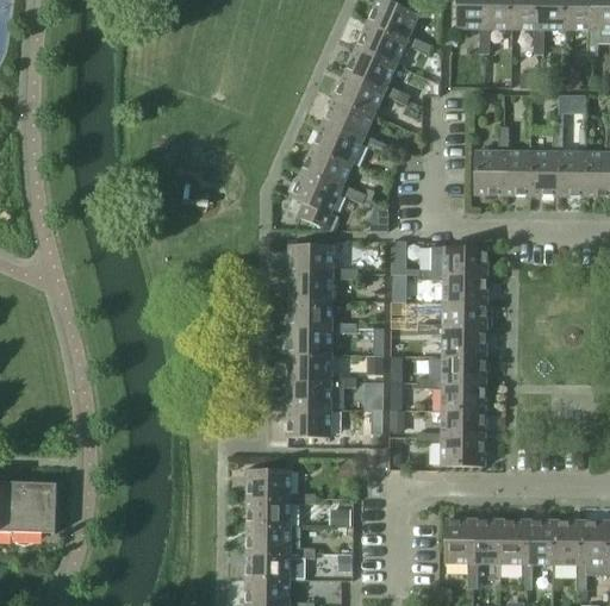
[(405,39),(408,35),(417,13),(387,0),(378,0),(367,23),(405,39)]
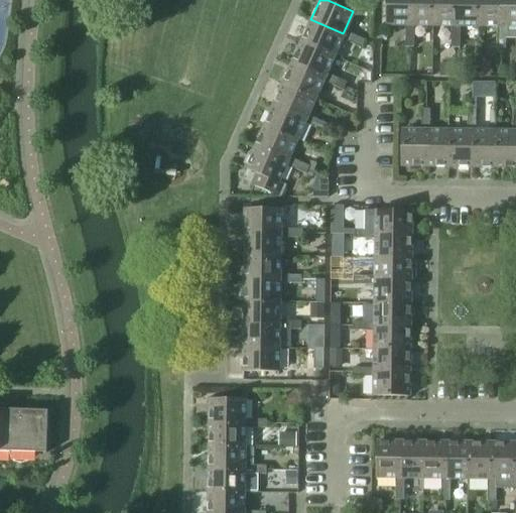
[(410,23),(410,0),(386,0),(386,23),(406,23),(406,34),(414,34),(414,23),(410,23)]
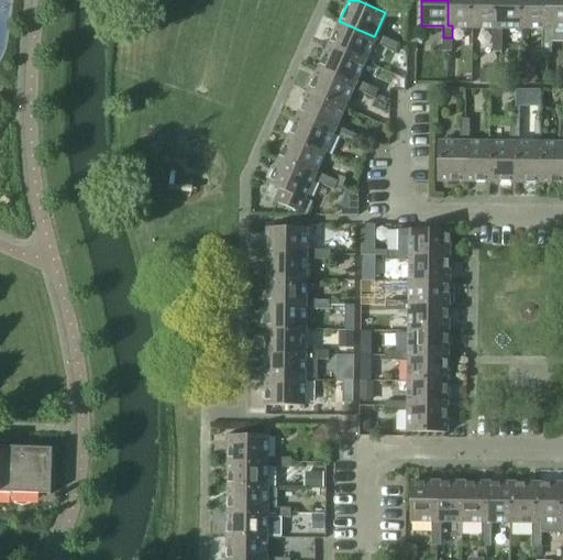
[(472,25),(472,0),(448,0),(448,25),(452,25),(472,25)]
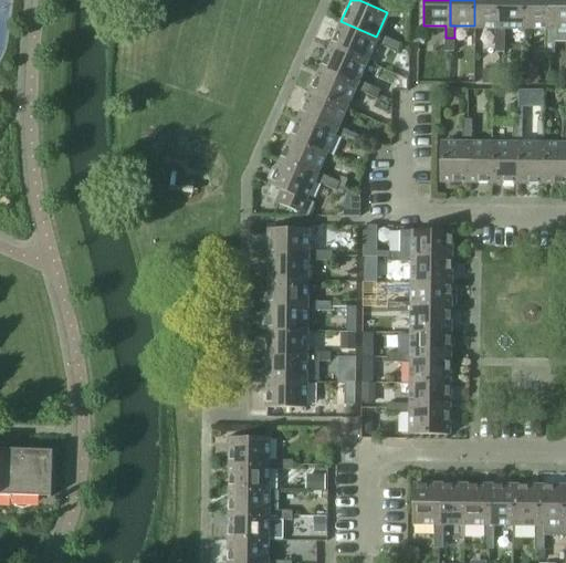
[(504,39),(504,27),(500,27),(500,0),(474,0),(474,25),(494,25),(494,38),(504,39)]
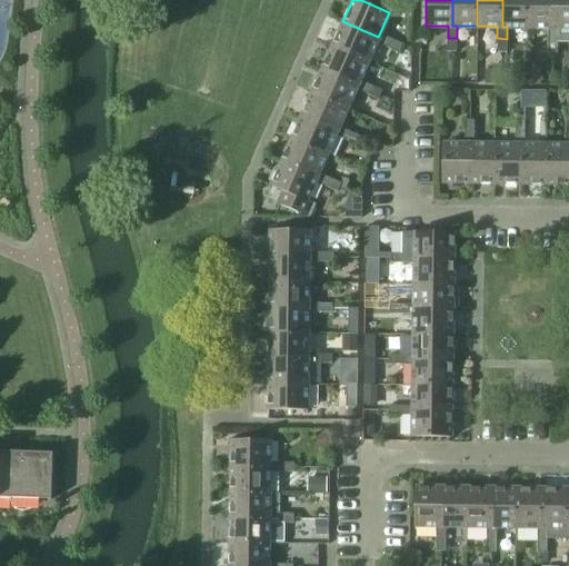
[(507,27),(507,26),(528,26),(528,0),(502,0),(502,27),(507,27)]
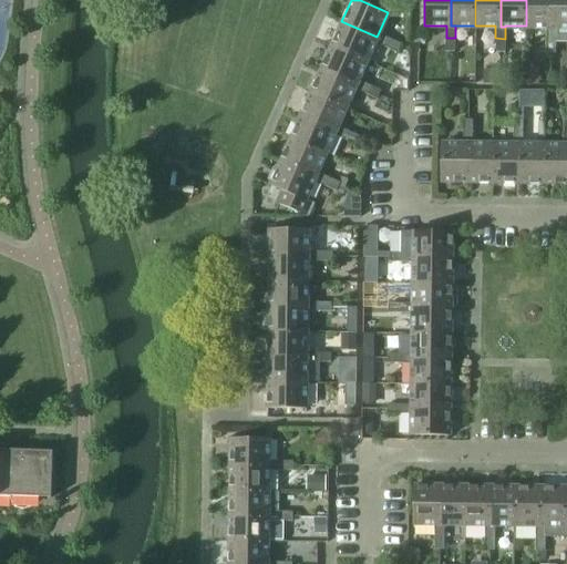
[(526,0),(526,26),(546,27),(546,39),(556,39),(556,27),(552,27),(552,0),(526,0)]
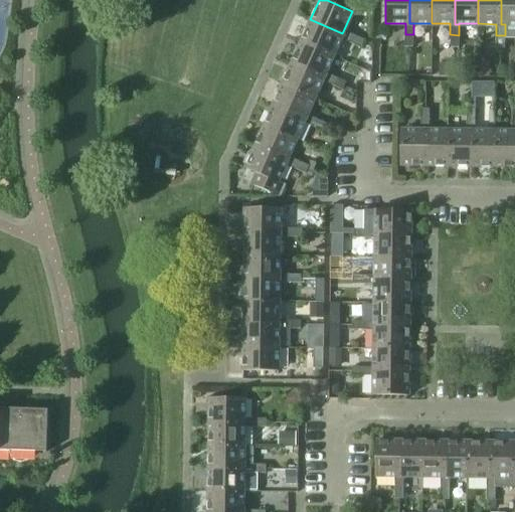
[(514,24),(514,0),(501,0),(501,24),(505,24),(514,24)]
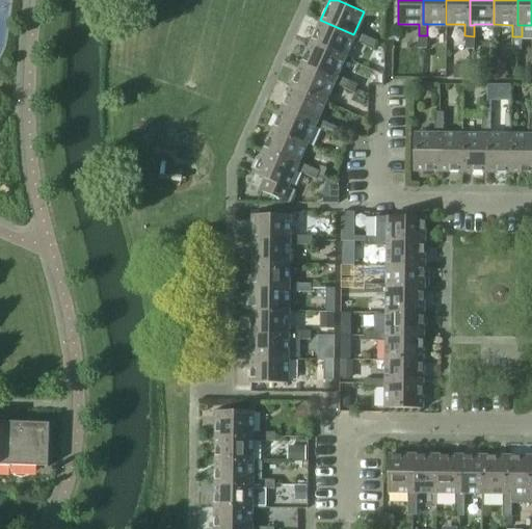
[(366,35),(355,30),(353,34),(320,20),(311,41),(344,56),(352,38),(363,43),(366,35)]
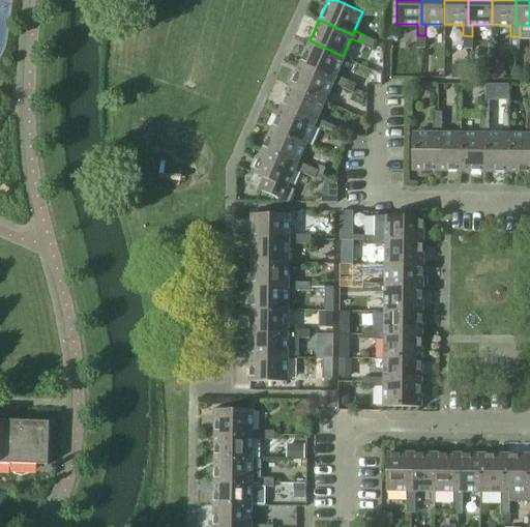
[(372,47),(373,44),(375,39),(364,35),(361,42),(372,47)]
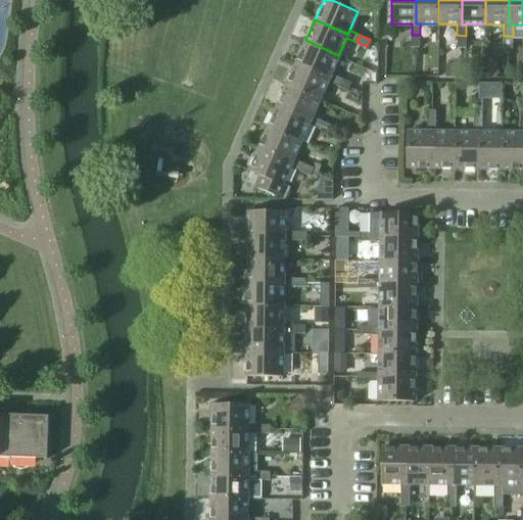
[(411,45),(416,45),(420,45),(420,35),(412,35),(411,45)]
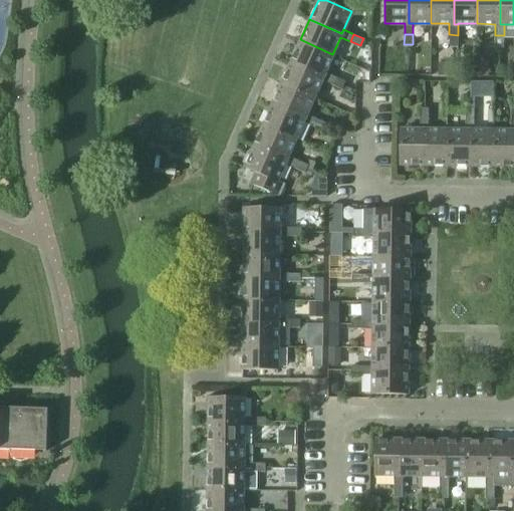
[(449,34),(449,45),(458,45),(458,35),(449,34)]
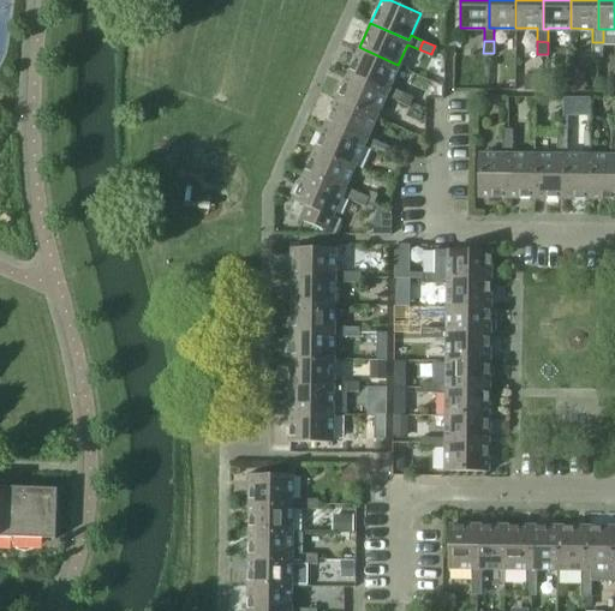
[(592,42),(592,55),(603,55),(603,42),(592,42)]
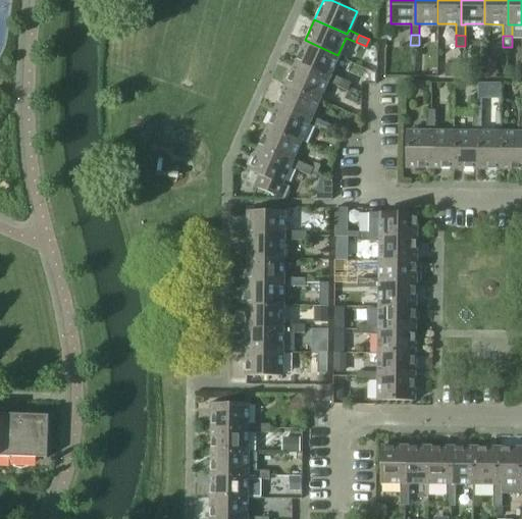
[(330,72),(337,55),(305,40),(295,62),(328,76),(330,72)]
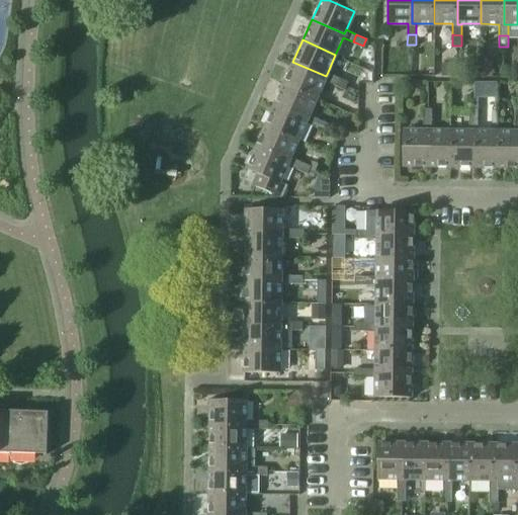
[(483,59),(483,71),(492,71),(492,59),(483,59)]
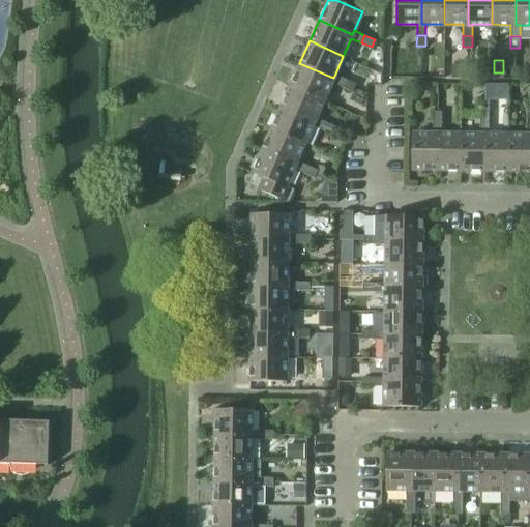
[(465,76),(466,61),(451,61),(450,76),(465,76)]
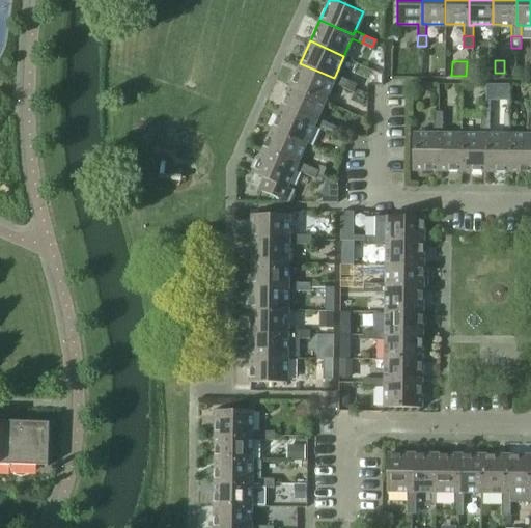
[(345,78),(336,74),(334,78),(300,63),(290,85),(325,100),(332,82),(342,86),(345,78)]
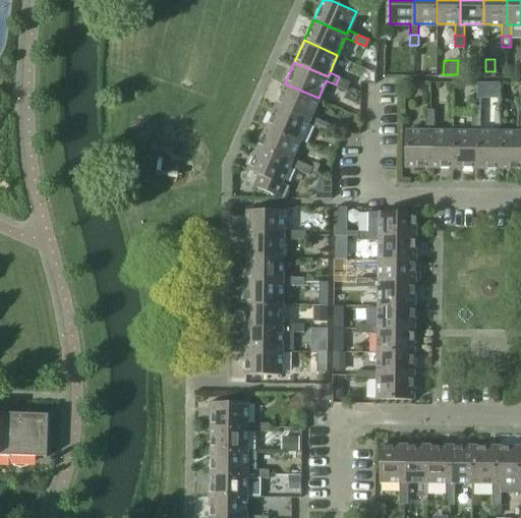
[(346,89),(348,85),(349,80),(339,76),(336,84),(346,89)]
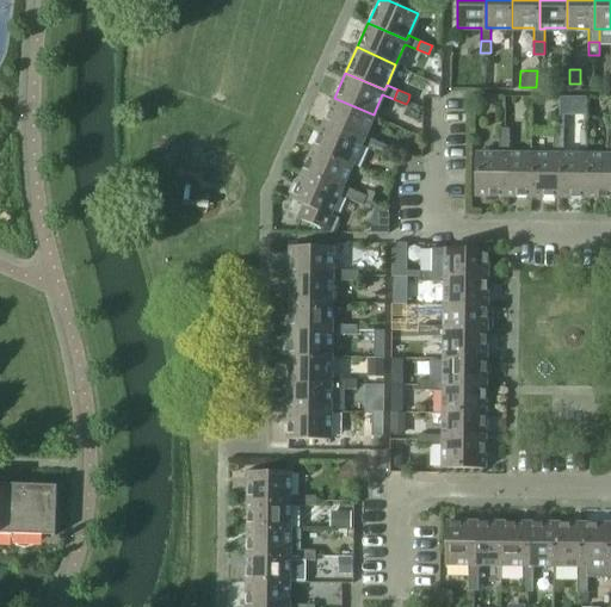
[(364,135),(374,115),(334,98),(323,122),(362,140),(364,135)]
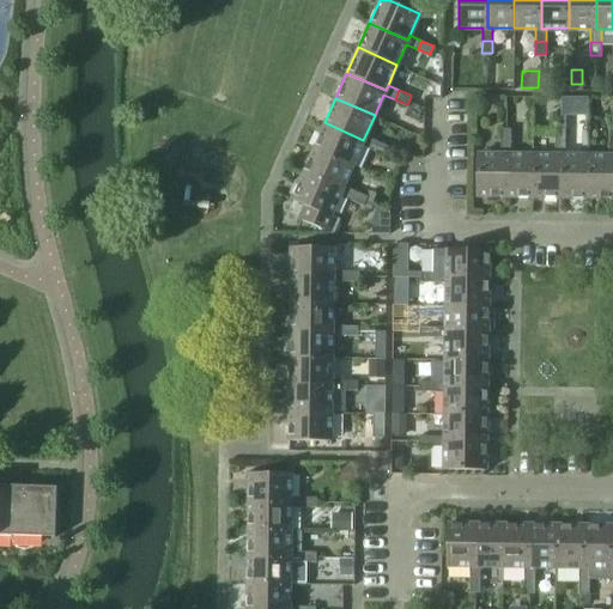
[(377,141),(365,135),(363,140),(325,122),(314,146),(353,164),(362,145),(374,150),(377,141)]
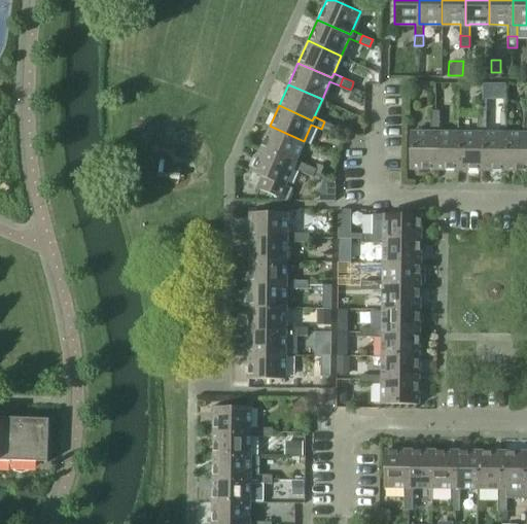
[(440,120),(440,109),(430,109),(430,120),(440,120)]
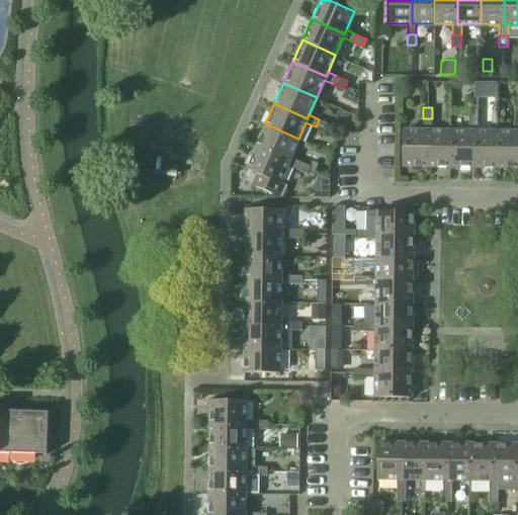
[(478,107),(468,107),(468,118),(478,118),(478,107)]
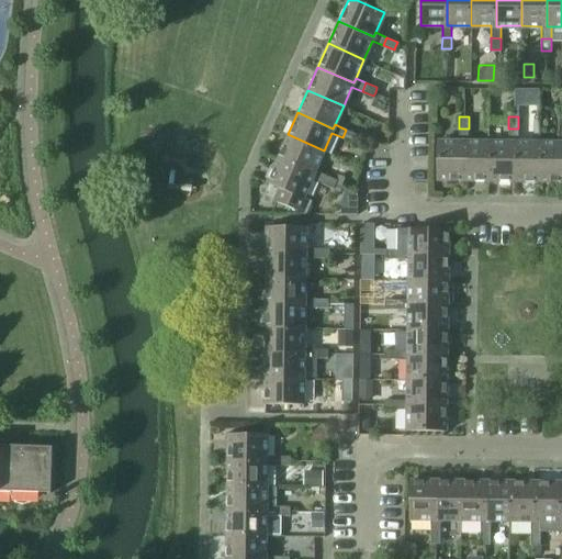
[(487,179),(489,141),(469,140),(469,129),(459,129),(459,140),(463,140),(463,179),(487,179)]
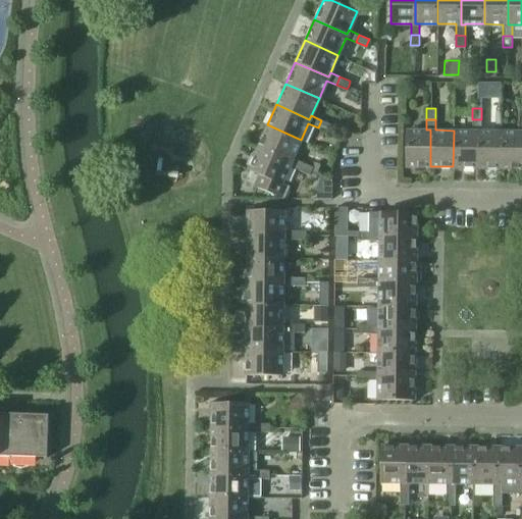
[(500,131),(481,131),(481,119),(472,119),(472,131),(477,131),(476,166),(500,167),(500,131)]
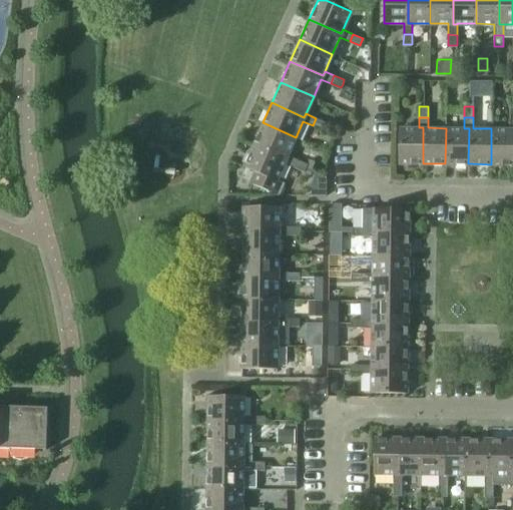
[(322,129),(324,126),(325,122),(316,118),(313,125),(322,129)]
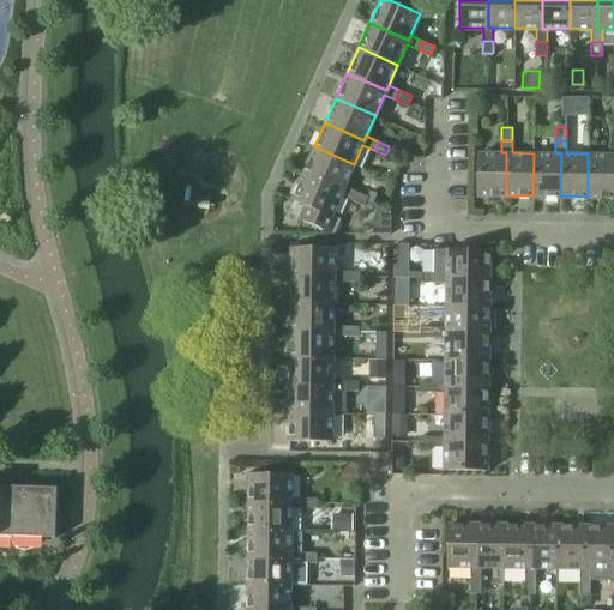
[(354,164),(314,146),(302,173),(342,189),(344,185),(354,164)]
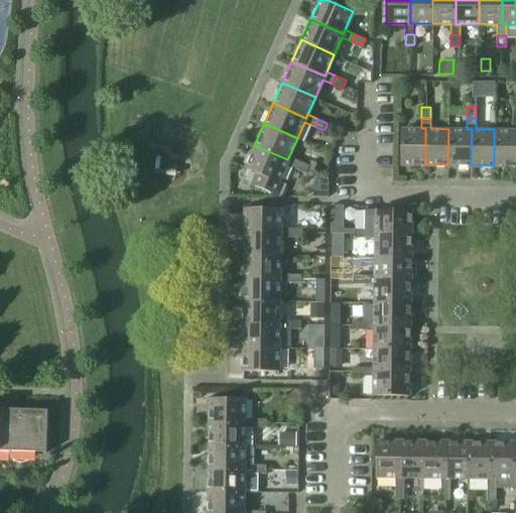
[(425,128),(421,128),(402,128),(401,163),(425,164),(425,128)]
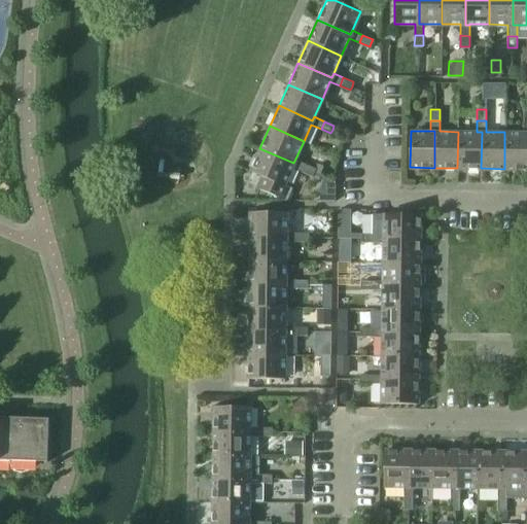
[(458,132),(457,168),(481,168),(482,132),(477,132),(458,132)]
